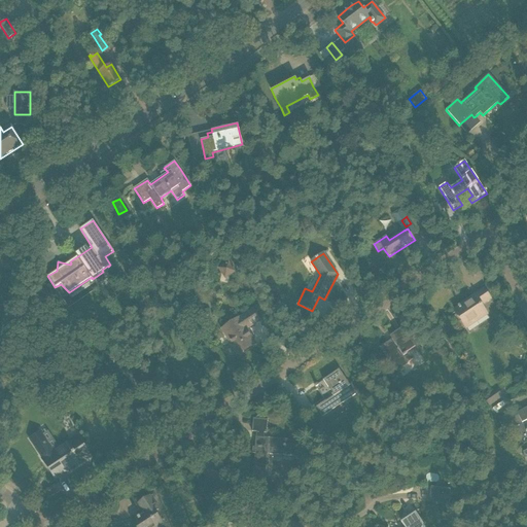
[(229,261),(219,268),(225,277),(235,271),(229,261)]
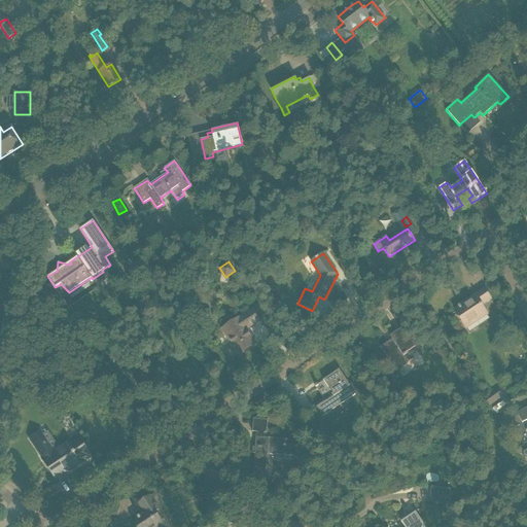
[(0,306),(8,301),(0,287),(0,306)]
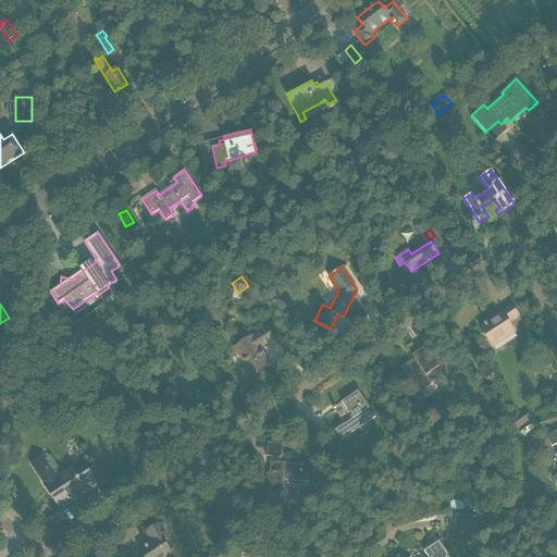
[(508,323),(519,316),(511,306),(498,314),(500,317),(486,325),(485,323),(484,324),(485,326),(481,330),(491,345),(514,330),(508,323)]
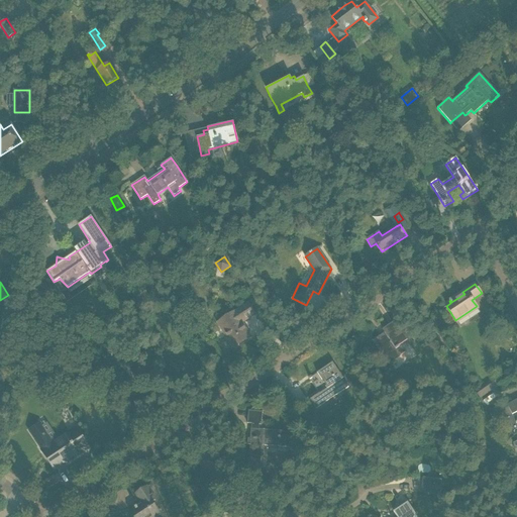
[(242,323),(254,314),(247,303),(235,312),(234,311),(217,323),(234,349),(251,337),(242,323)]
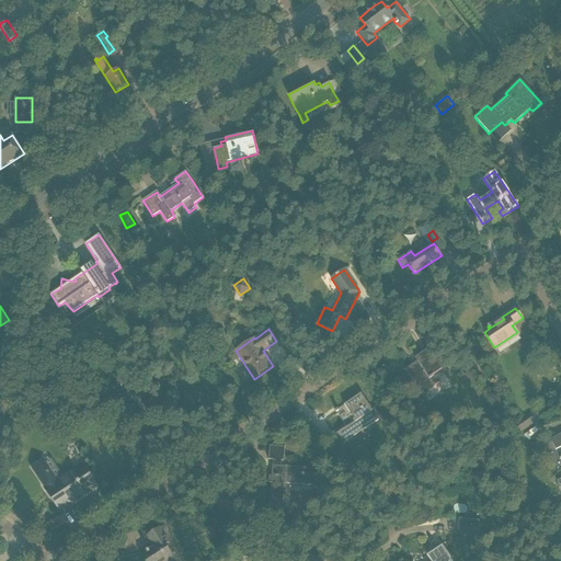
[(407,369),(413,379),(423,395),(439,382),(434,375),(442,369),(428,350),(415,358),(418,362),(407,369)]
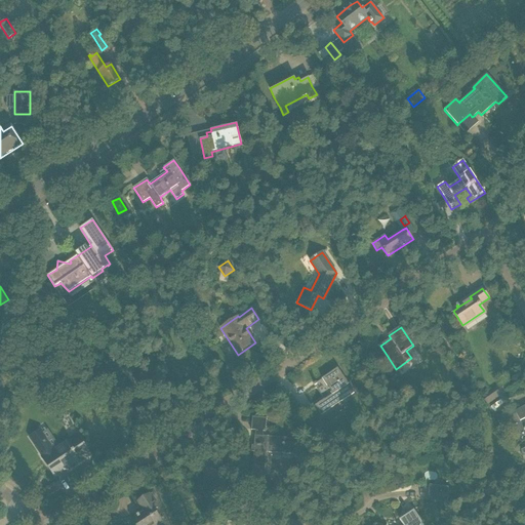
[(322,399),(324,401),(317,405),(316,405),(315,406),(321,415),(354,393),(337,368),(314,385),(323,398),(322,399)]
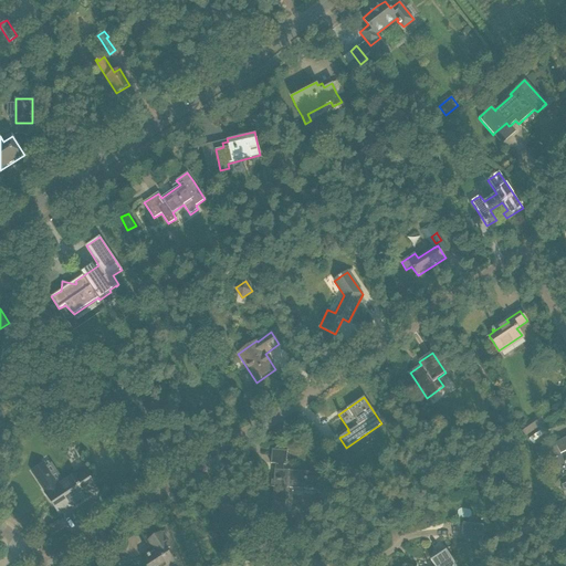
[(519,430),(524,437),(546,422),(541,415),(519,430)]
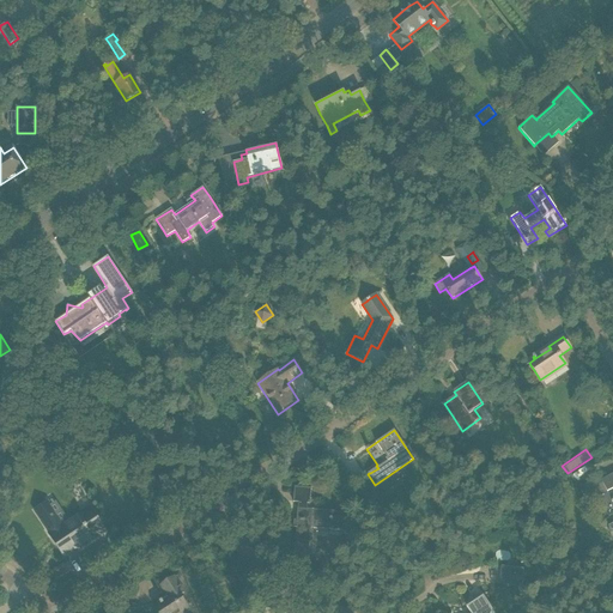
[(612,502),(612,503),(612,474),(601,481),(607,492),(612,502)]
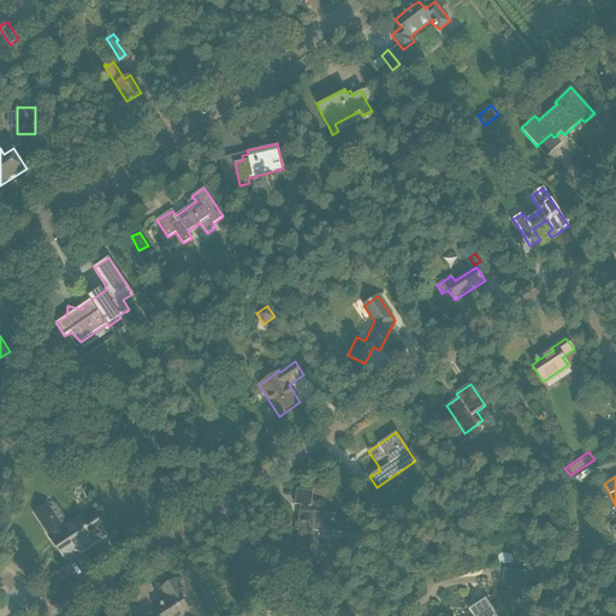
[(296,490),(295,505),(300,505),(297,529),(297,531),(298,531),(295,558),(309,561),(311,549),(313,532),(313,527),(331,528),(331,533),(348,534),(349,516),(333,514),(308,511),(309,507),(312,507),(312,503),(313,491),(296,490)]
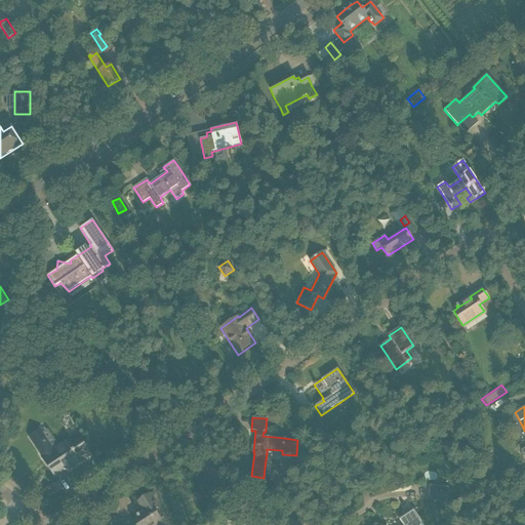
[(319,430),(311,436),(316,443),(324,437),(319,430)]
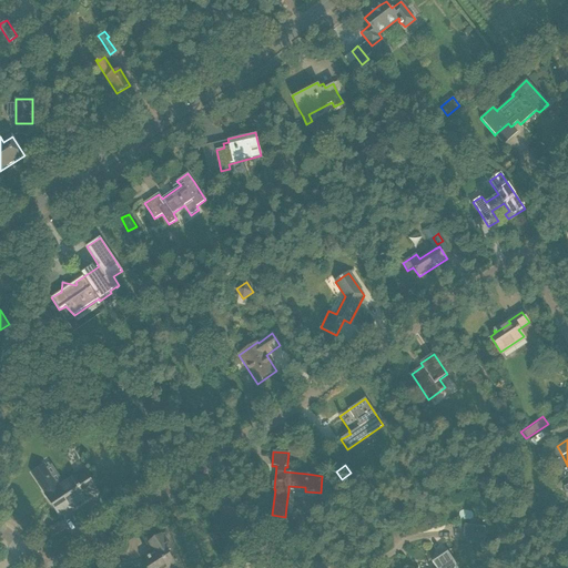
[(47,495),(46,495),(60,517),(97,493),(95,489),(89,480),(83,472),(58,488),(43,466),(32,474),(47,495)]
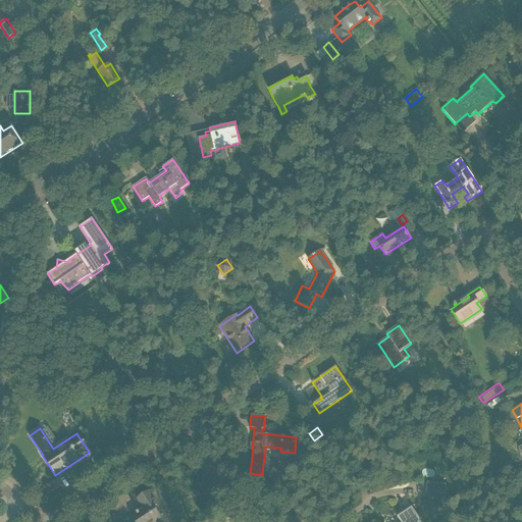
[(521,480),(519,476),(513,480),(515,483),(516,486),(521,482),(521,480)]
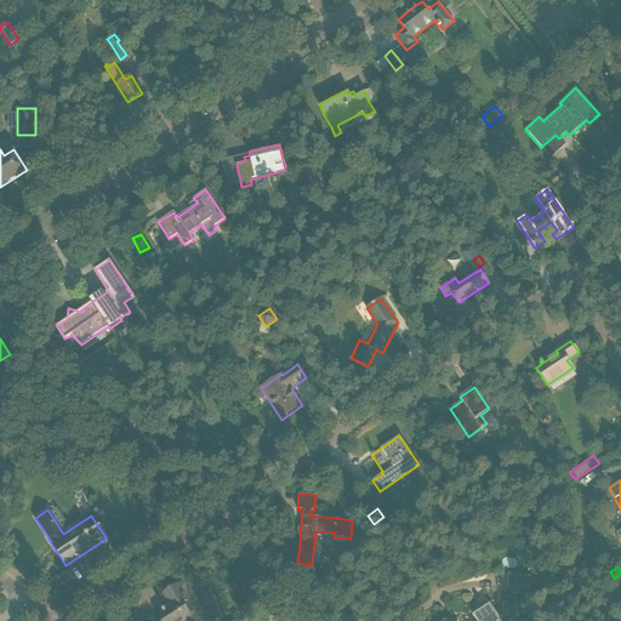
[(609,570),(597,577),(600,582),(613,575),(610,571),(609,570)]
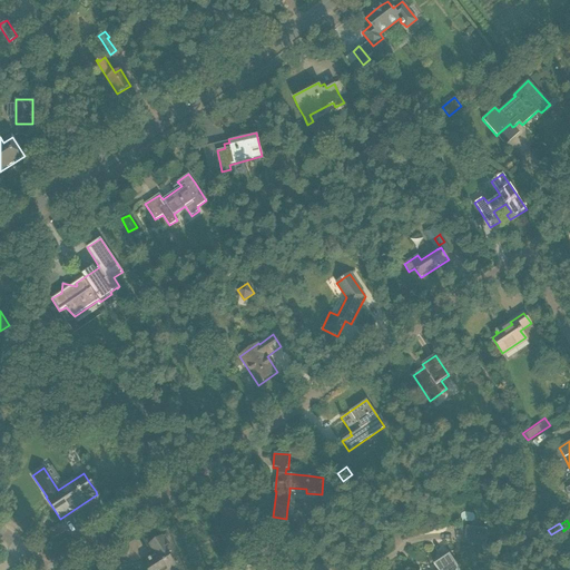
[(467,527),(465,533),(487,536),(487,529),(475,528),(475,527),(467,526),(467,527)]
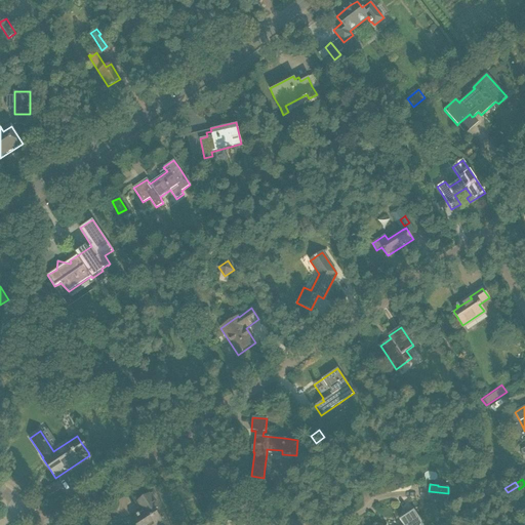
[(197,491),(192,494),(196,501),(201,498),(197,491)]
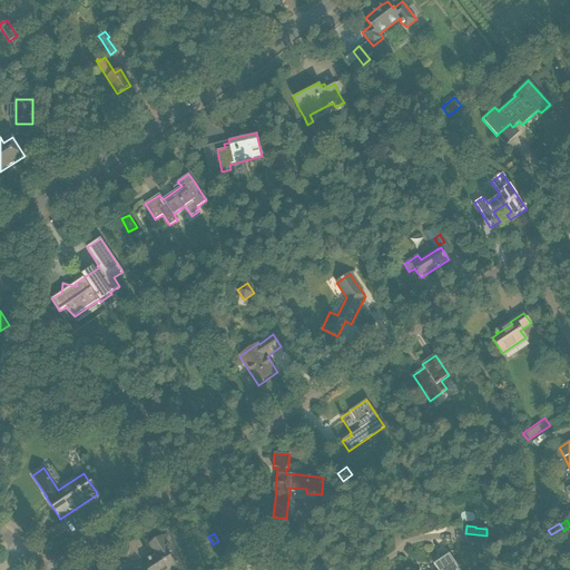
[(157,556),(144,564),(147,569),(167,569),(175,566),(167,553),(170,551),(161,538),(150,544),(157,556)]
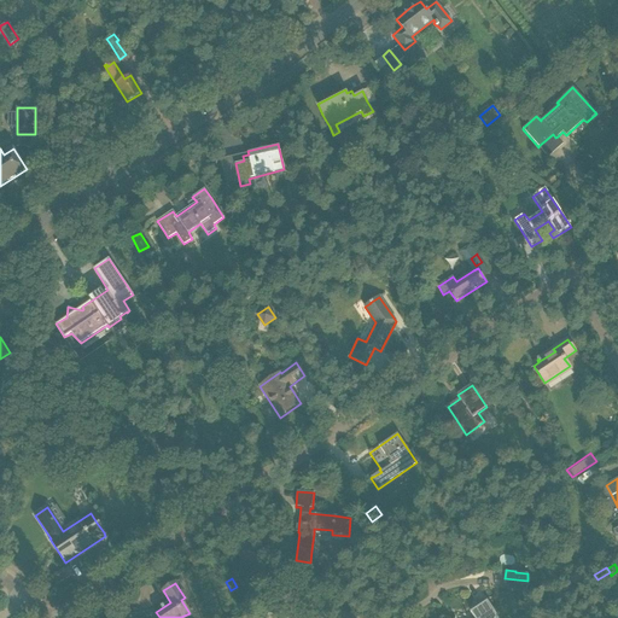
[(258,598),(252,602),(257,607),(263,604),(258,598)]
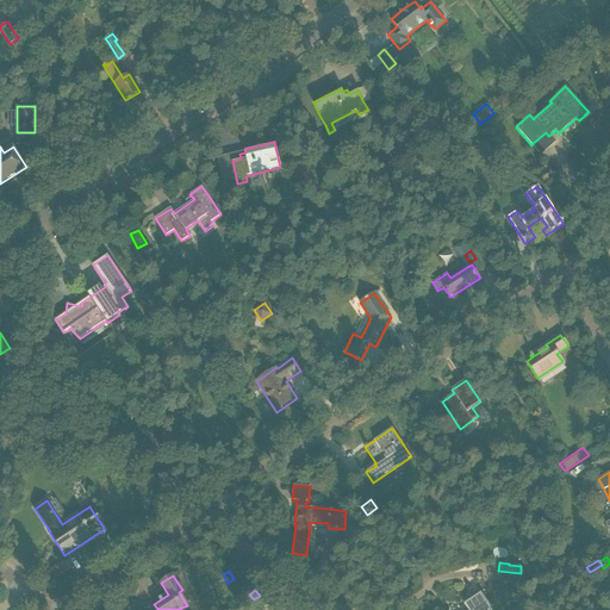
[(467,609),(490,609),(491,609),(480,593),(464,604),(467,609)]
